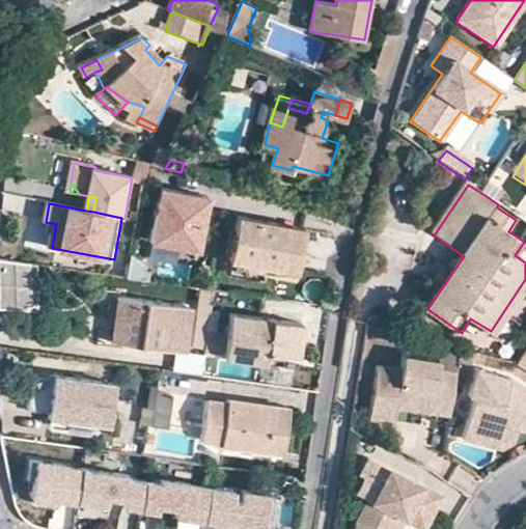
[(208,214),(164,205),(155,258),(197,266),(208,214)]
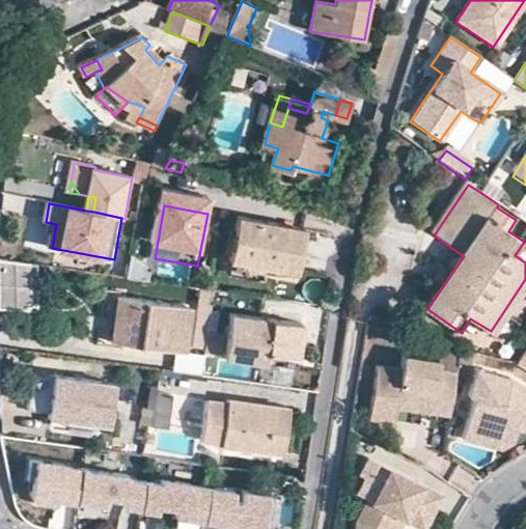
[(300,273),(306,230),(240,219),(233,261),(266,267),(300,273)]
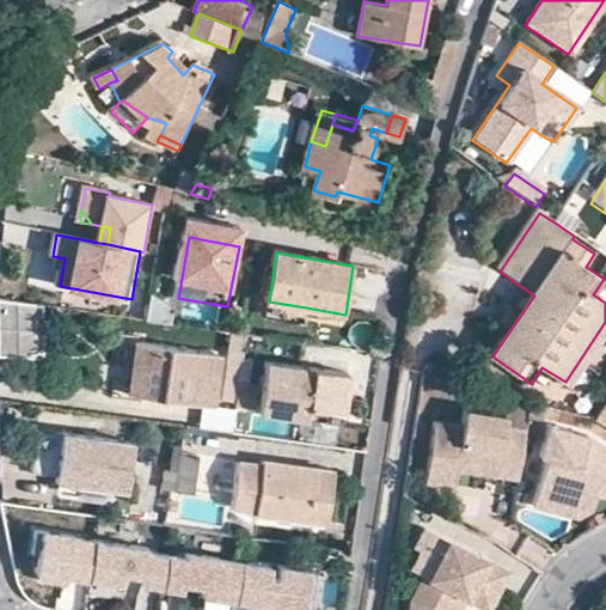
[(306,307),(269,302),(267,319),(304,325),(306,307)]
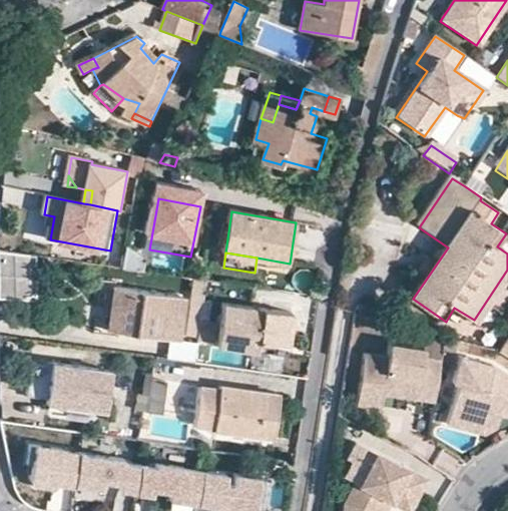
[(38,259),(0,253),(1,299),(39,302),(38,259)]
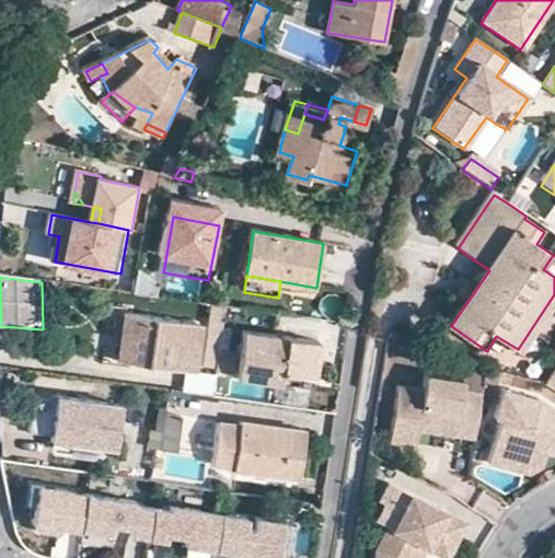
[(554,294),(518,349),(525,355),(554,312),(554,294)]
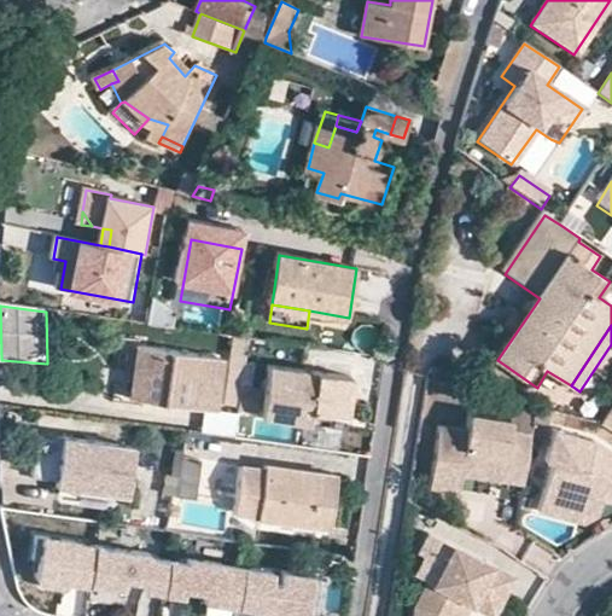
[(261,342),(250,341),(245,373),(244,387),(239,416),(263,419),(267,397),(254,395),(261,342)]
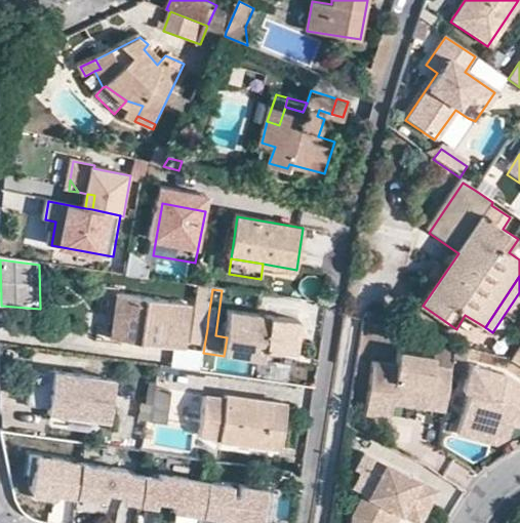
[(127,315),(124,339),(186,349),(192,306),(121,295),(117,314),(127,315)]
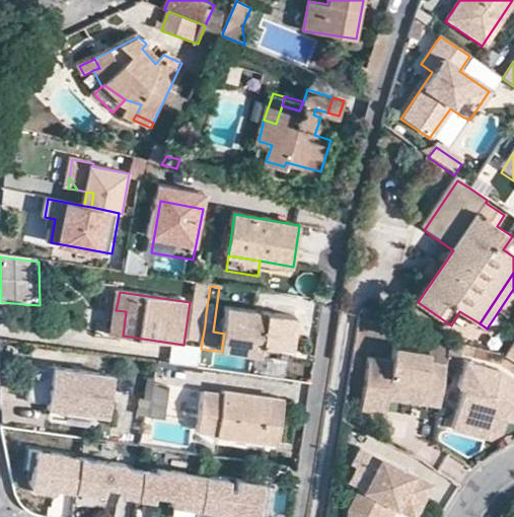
[(286,349),(290,317),(227,308),(224,334),(221,352),(262,357),(263,347),(286,349)]
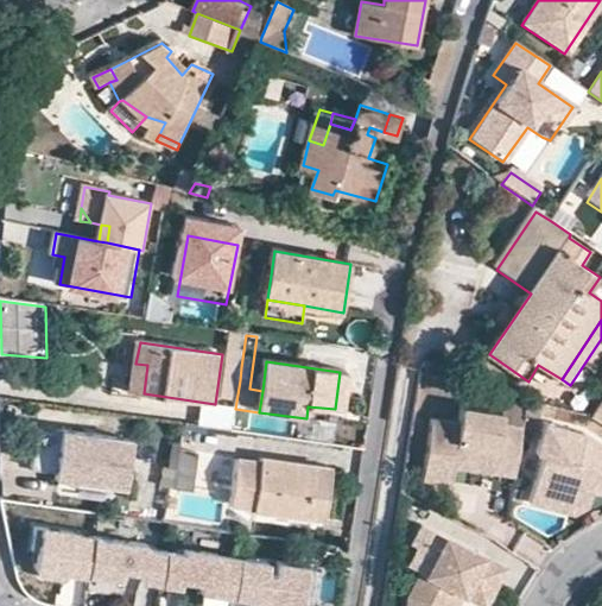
[(147,365),(135,364),(132,392),(144,393),(147,365)]
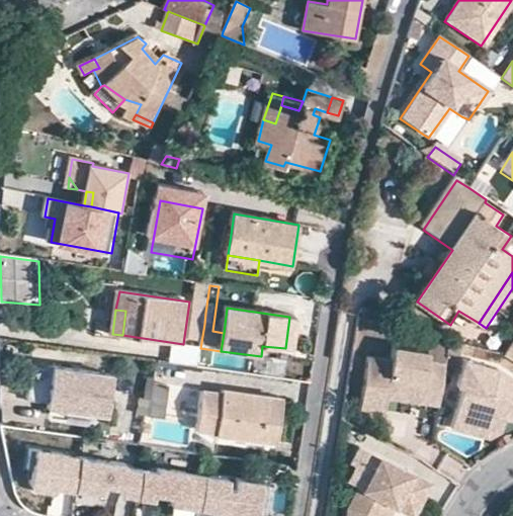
[(296,318),(289,317),(285,348),(293,349),(296,318)]
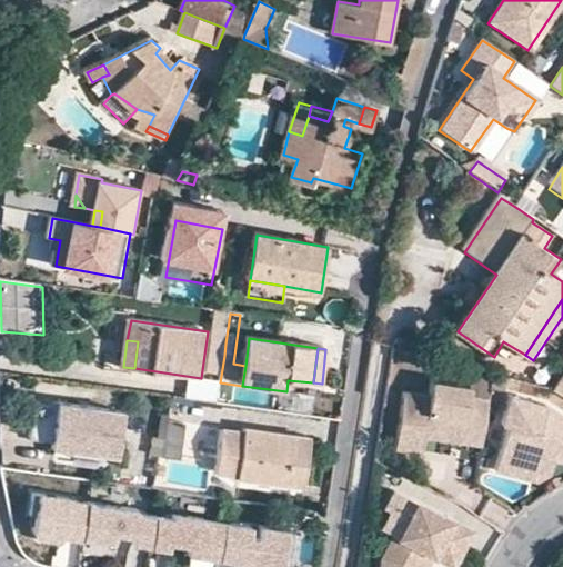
[(431,381),(429,396),(404,393),(395,450),(422,455),(425,437),(432,433),(441,433),(441,440),(463,443),(483,446),(491,400),(469,397),(469,386),(431,381)]
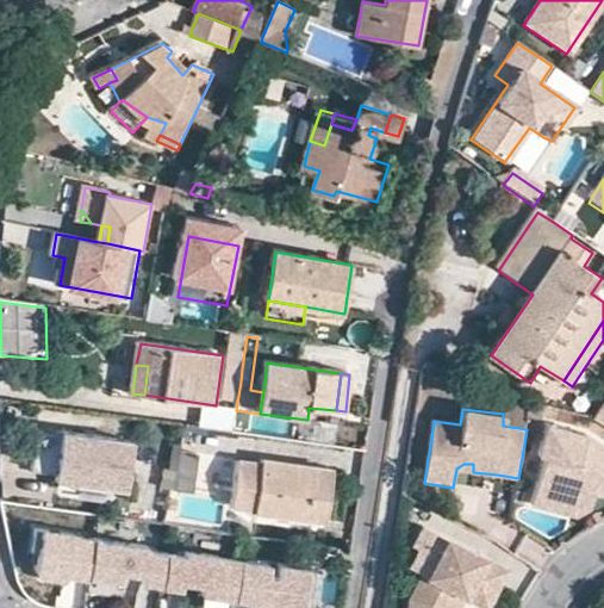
[(593,489),(587,485),(595,475),(603,479),(603,446),(597,441),(548,430),(541,461),(546,463),(534,513),(554,516),(566,501),(579,512),(596,501),(593,489)]
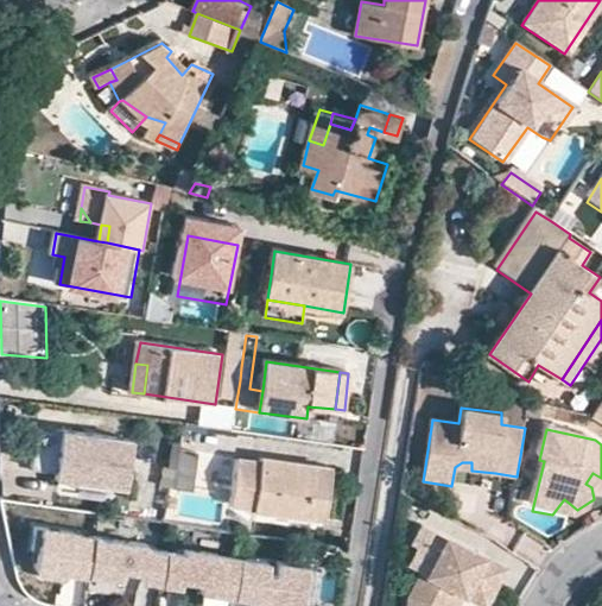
[(131,491),(138,443),(68,434),(67,437),(43,434),(37,472),(59,474),(59,480),(64,481),(121,490),(131,491)]
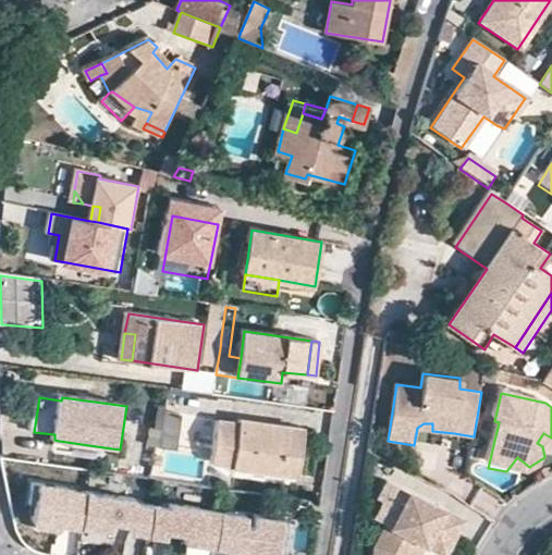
[(162,449),(179,453),(184,417),(167,415),(162,449)]
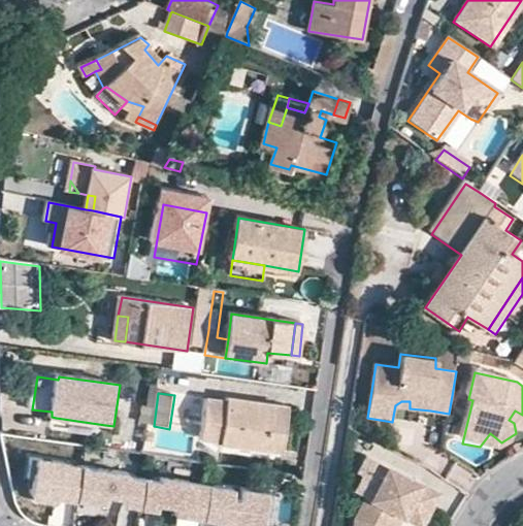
[(283,451),(289,408),(228,400),(227,403),(207,400),(203,437),(223,440),(223,442),(283,451)]
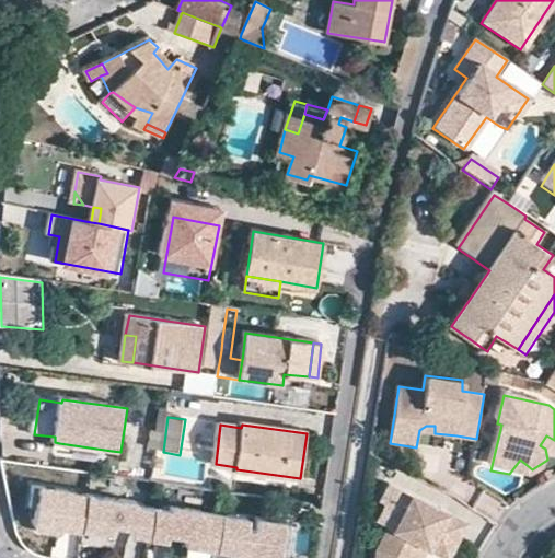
[(419,430),(416,448),(454,453),(457,436),(435,433),(419,430)]
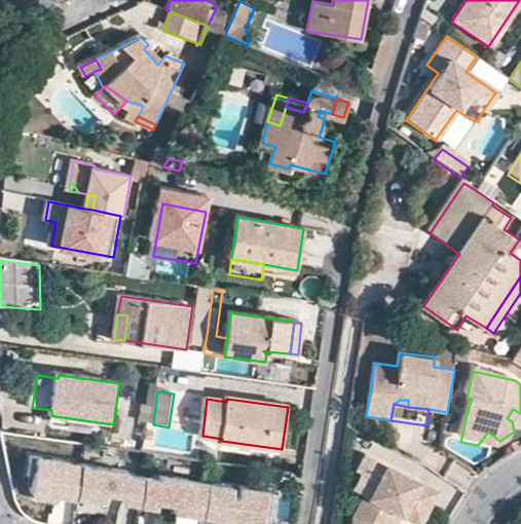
[(507,418),(512,421),(520,415),(520,413),(513,409),(507,418)]
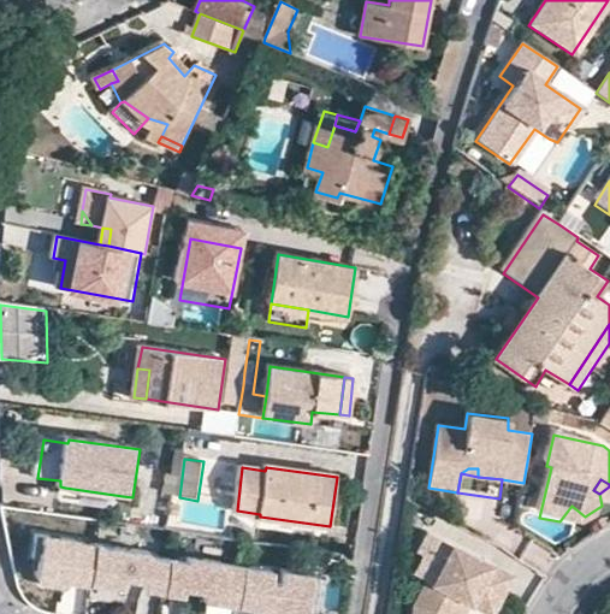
[(582,527),(585,517),(572,506),(560,521),(582,527)]
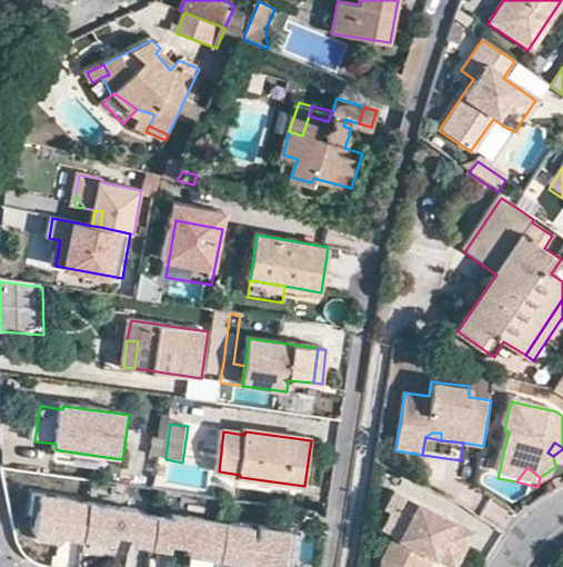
[(459,555),(471,530),(395,489),(385,508),(392,511),(382,529),(393,535),(382,557),(380,566),(420,566),(423,558),(430,561),(432,557),(438,559),(443,547),(459,555)]
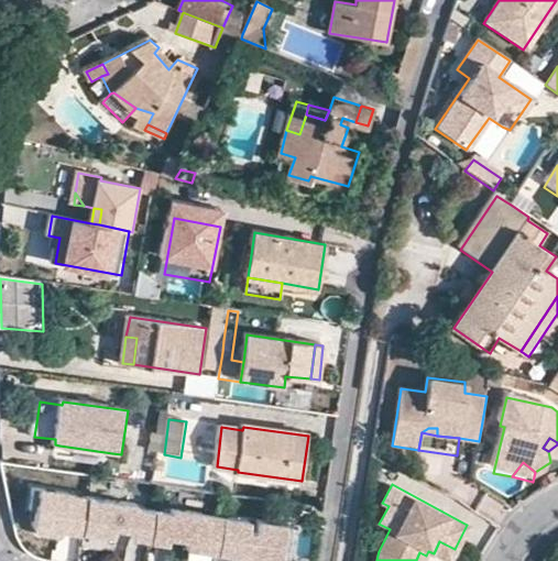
[(105,549),(128,553),(130,545),(161,549),(160,553),(185,557),(190,513),(65,493),(58,539),(104,546),(105,549)]
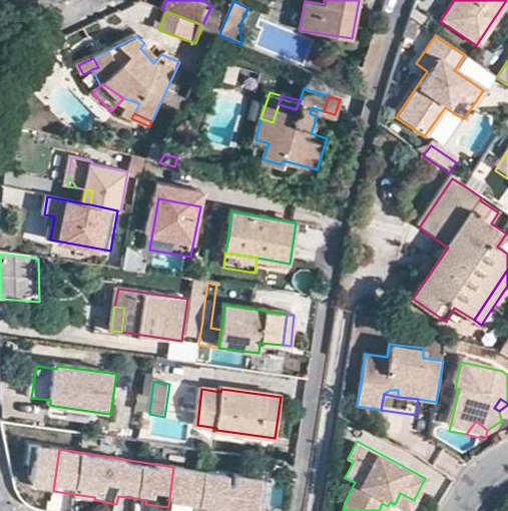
[(193,469),(173,467),(168,507),(187,510),(193,469)]
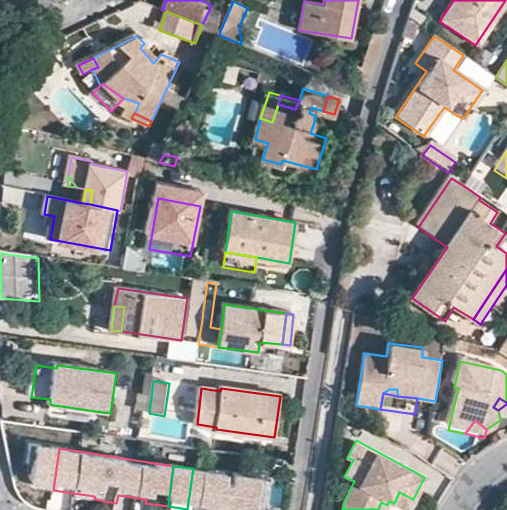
[(399,492),(394,503),(405,509),(408,509),(413,499),(399,492)]
